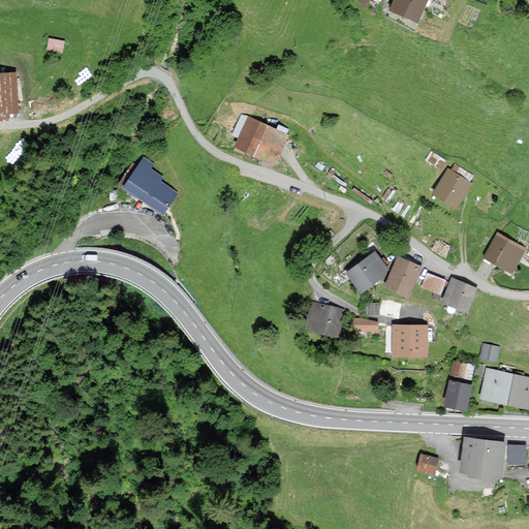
[(425,0),(390,0),(387,5),(416,19),(425,0)]
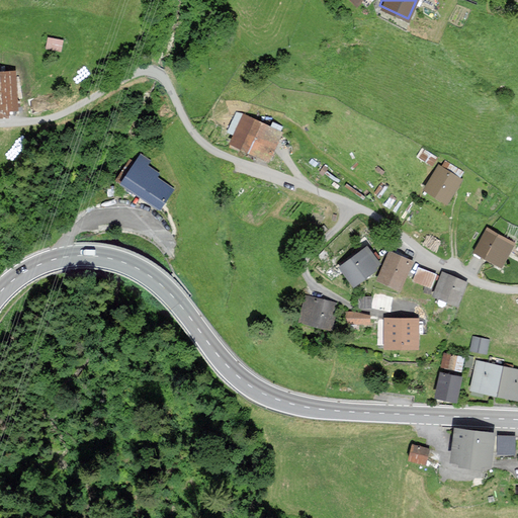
[(64,49),(66,36),(51,33),(48,46),(64,49)]
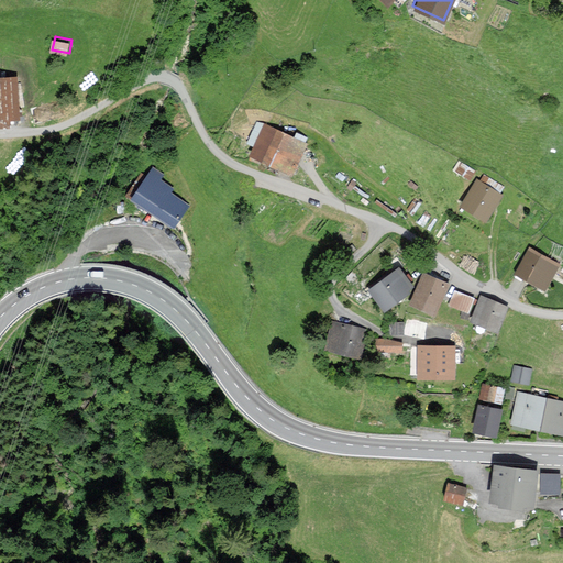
[(15,80),(0,81),(0,129),(9,129),(8,120),(18,120),(15,80)]
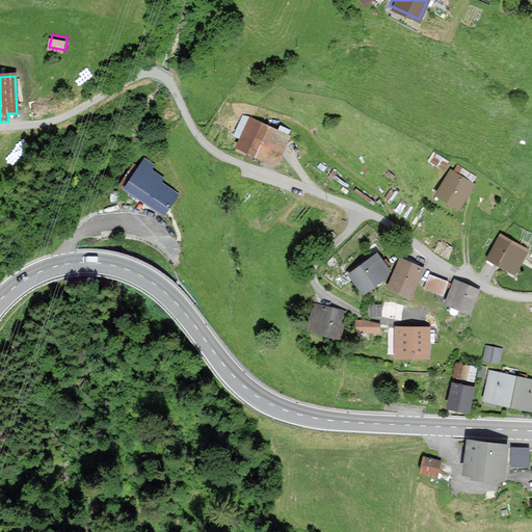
[(248,115),(236,144),(274,160),(287,132),(248,115)]
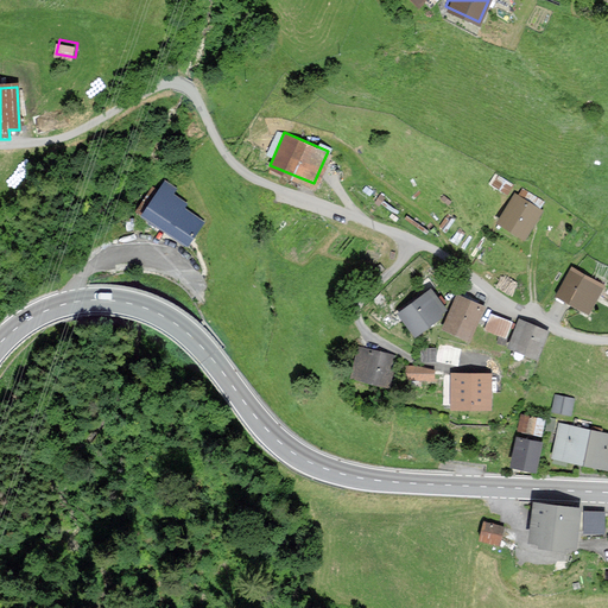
[(165,183),(144,215),(189,245),(203,223),(183,210),(185,204),(172,196),(176,191),(165,183)]
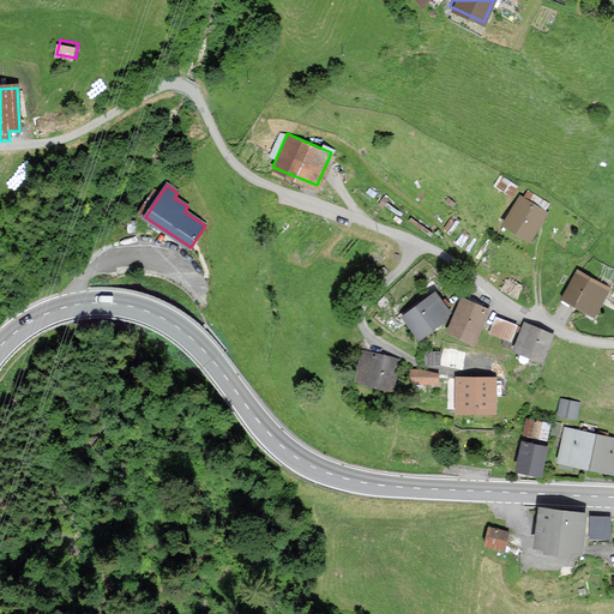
[(547,214),(519,196),(501,223),(529,241),(547,214)]
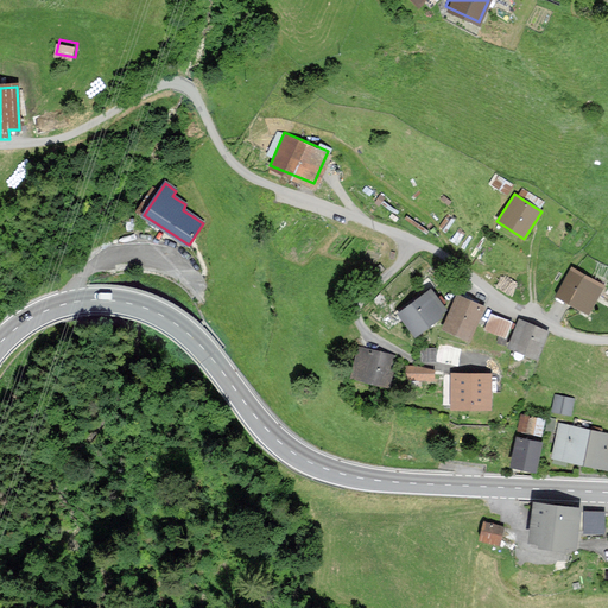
[(569,266),(555,295),(588,314),(603,285),(569,266)]
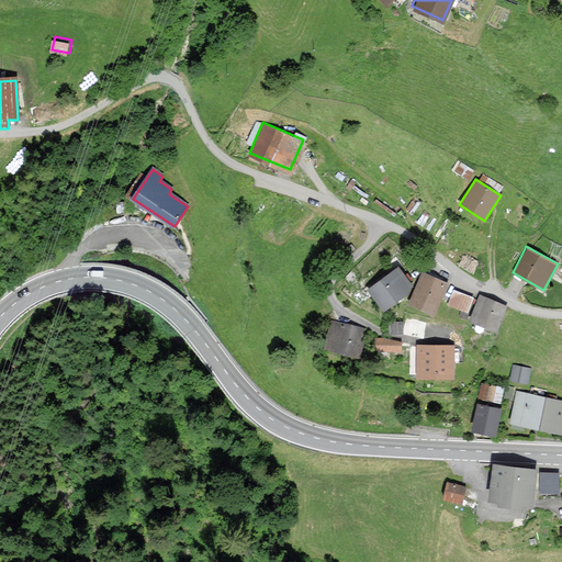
[(396,268),(369,287),(384,308),(412,290),(396,268)]
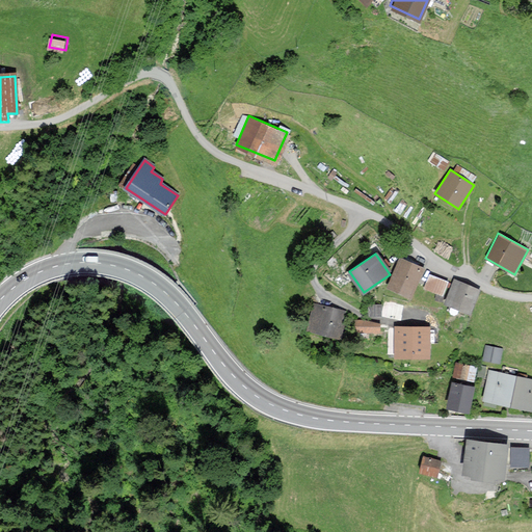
[(400,258),(389,286),(411,296),(424,267),(400,258)]
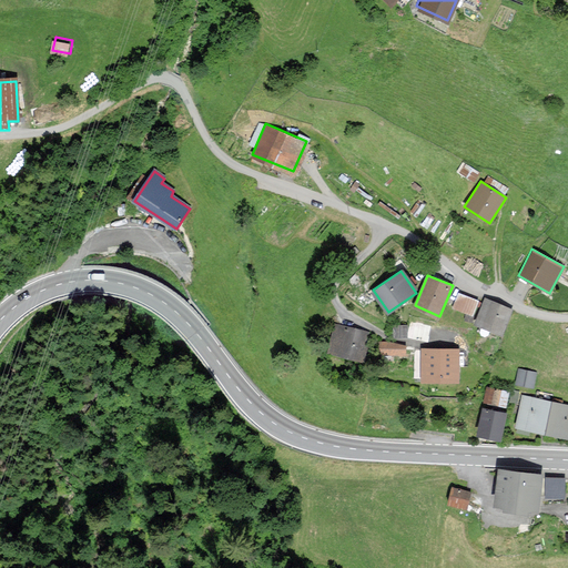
[(457,292),(453,305),(474,313),(478,301),(457,292)]
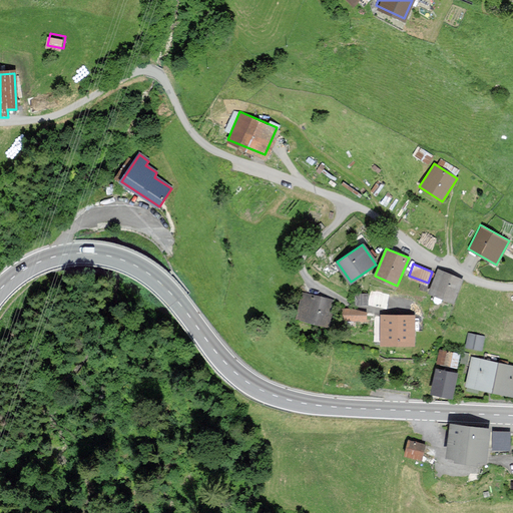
[(463,280),(438,270),(429,292),(454,302),(463,280)]
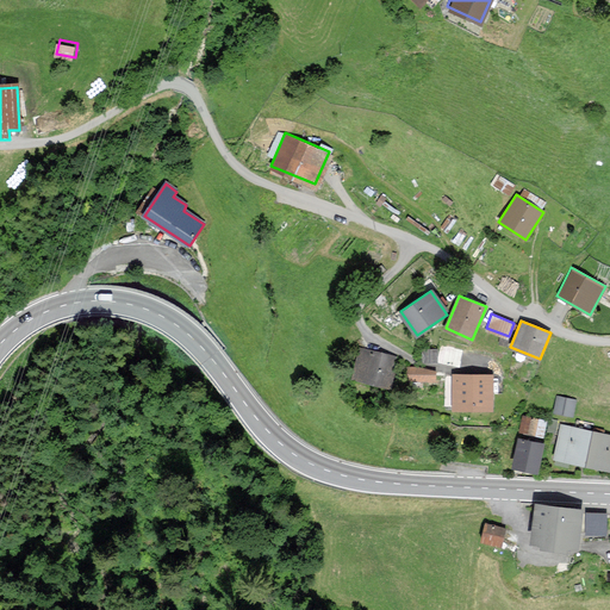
[(464,348),(441,343),(436,361),(460,367),(464,348)]
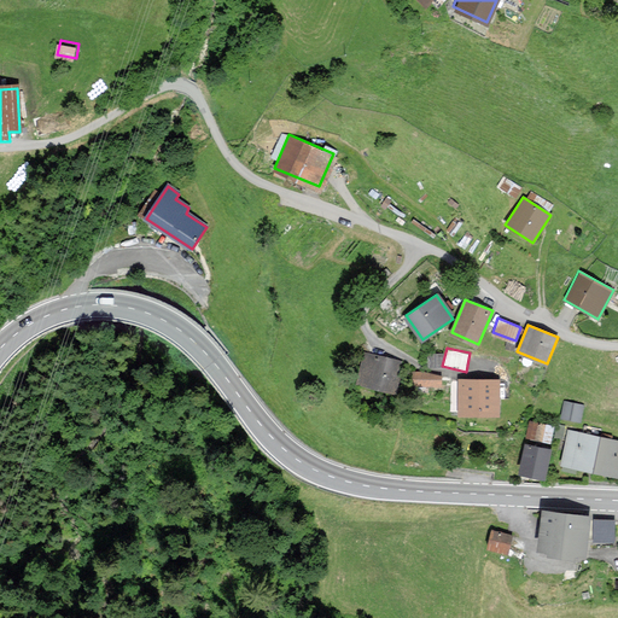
[(400,360),(363,351),(356,380),(392,390),(400,360)]
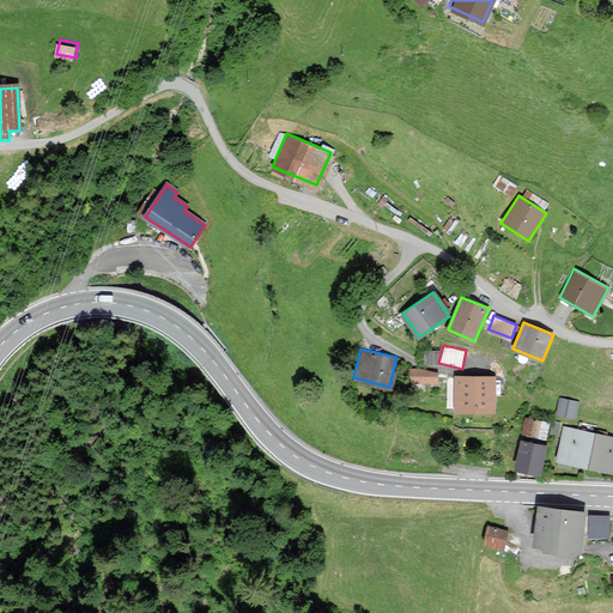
[(441,372),(410,370),(410,380),(441,381),(441,372)]
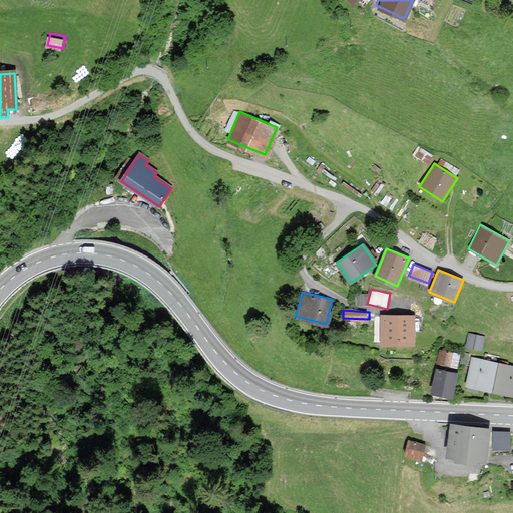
[(416,315),(380,315),(380,341),(416,341),(416,315)]
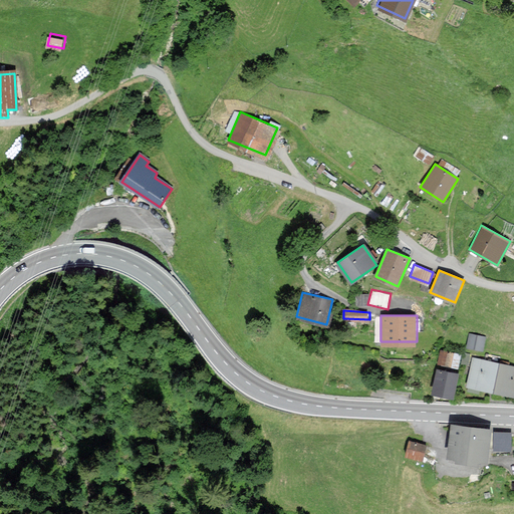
[(471,334),(469,345),(483,347),(485,337),(471,334)]
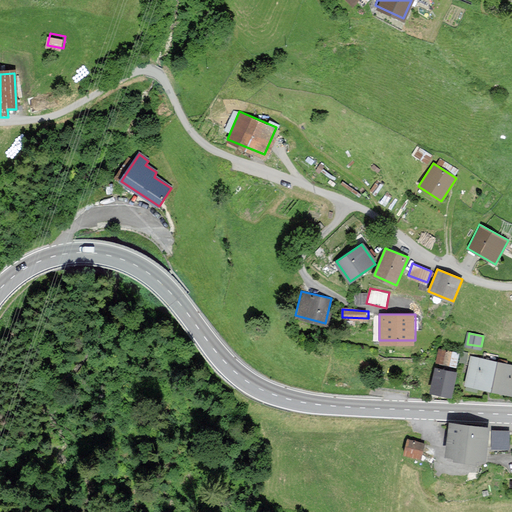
[(439,348),(436,361),(458,365),(460,353),(439,348)]
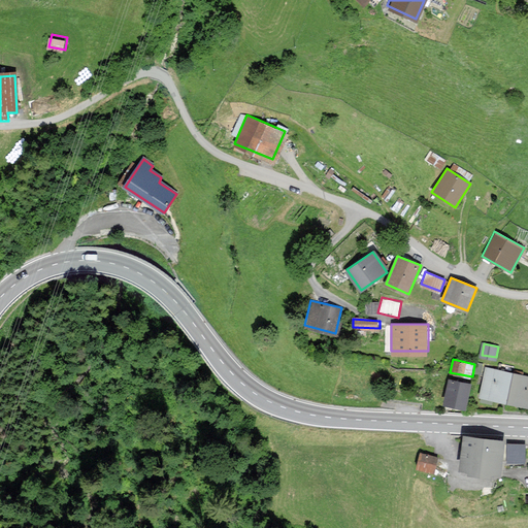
[(513,371),(486,365),(479,396),(506,402),(513,371)]
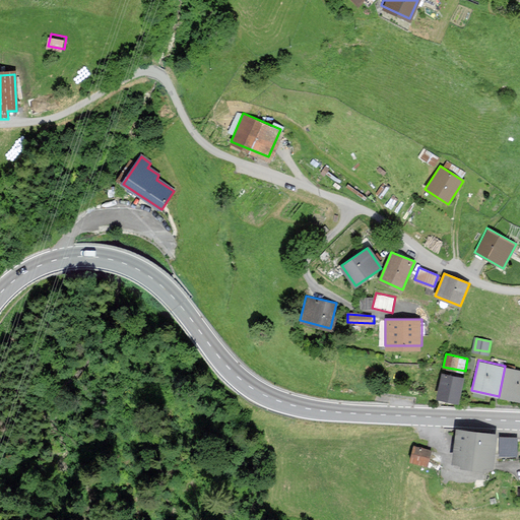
[(519,369),(505,366),(499,396),(519,400),(519,369)]
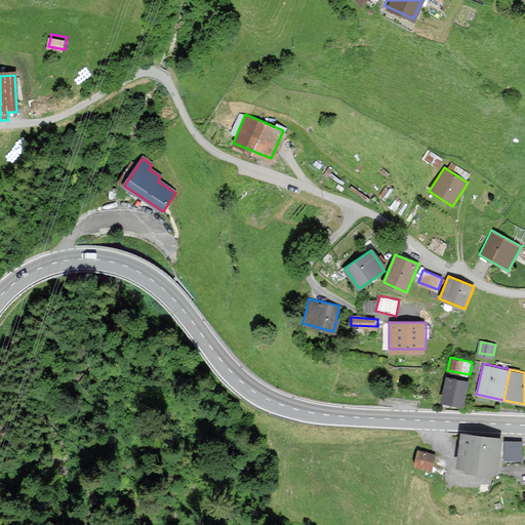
[(469,380),(446,375),(440,399),(463,404),(469,380)]
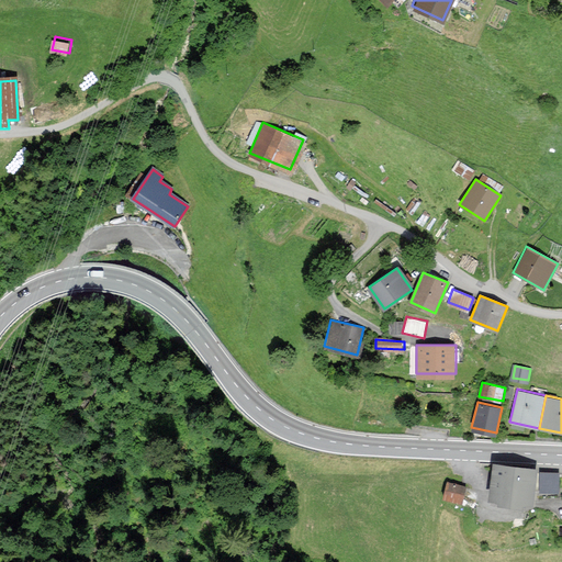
[(536,468),(495,463),(492,495),(499,495),(498,501),(519,503),(520,499),(532,502),(536,468)]
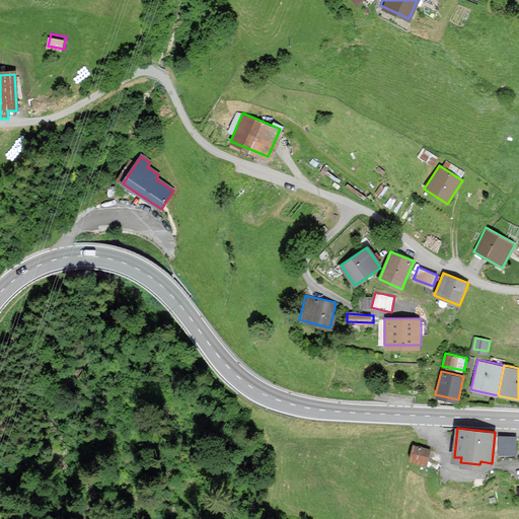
[(515,437),(500,437),(499,451),(515,452),(515,437)]
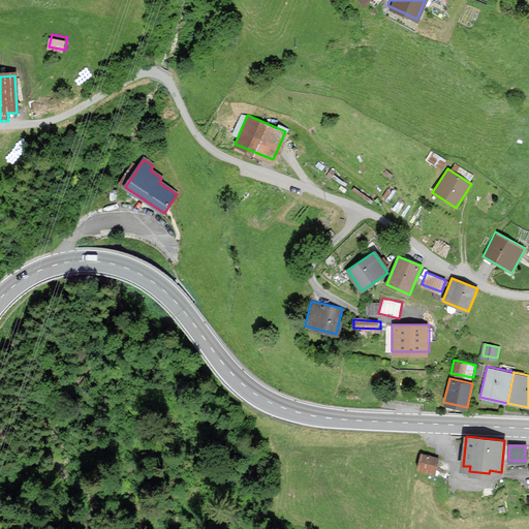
[(438,457),(423,453),(418,468),(435,471),(438,457)]
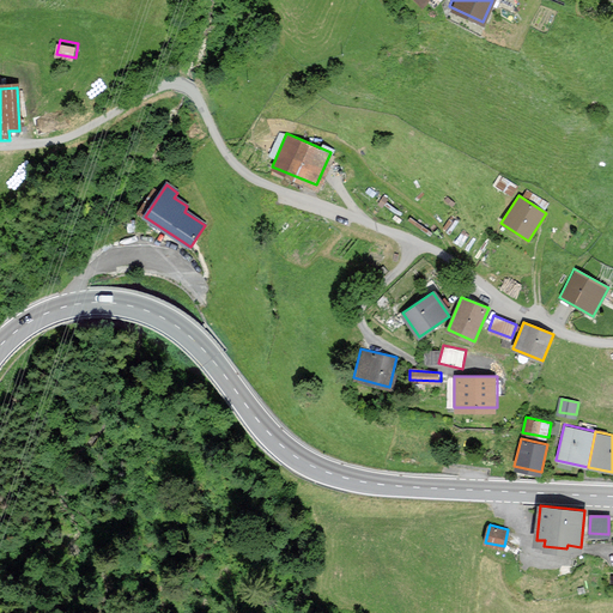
All buildings are outlined.
